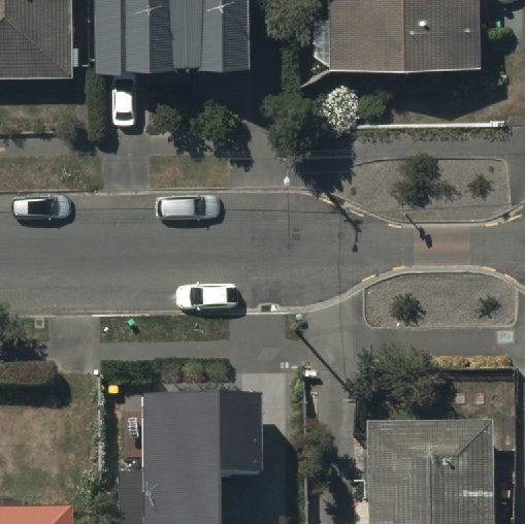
[(0,76),(72,76),(72,0),(0,0),(0,76)]
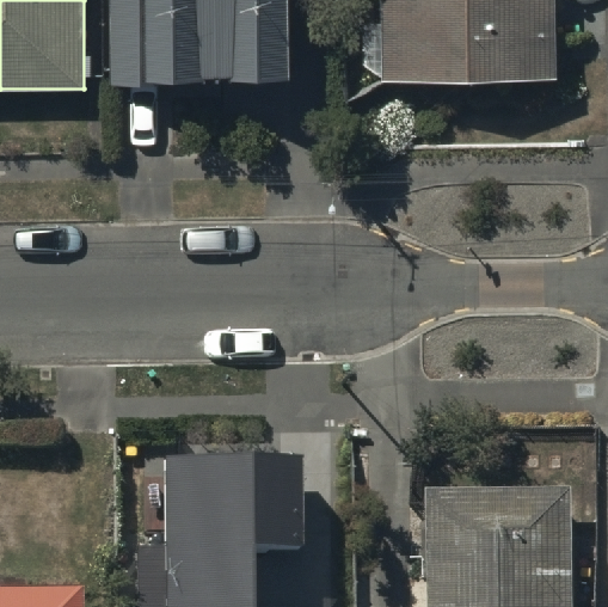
[(293,73),(290,0),(111,0),(112,77),(293,73)]
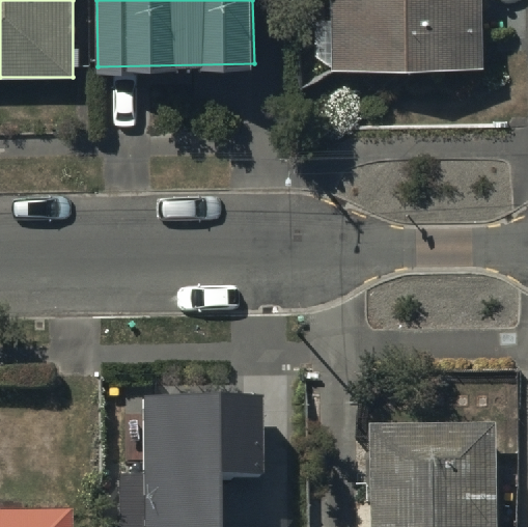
[(331,0),(331,20),(315,20),(315,63),(331,63),(331,73),(487,74),(487,0),(331,0)]
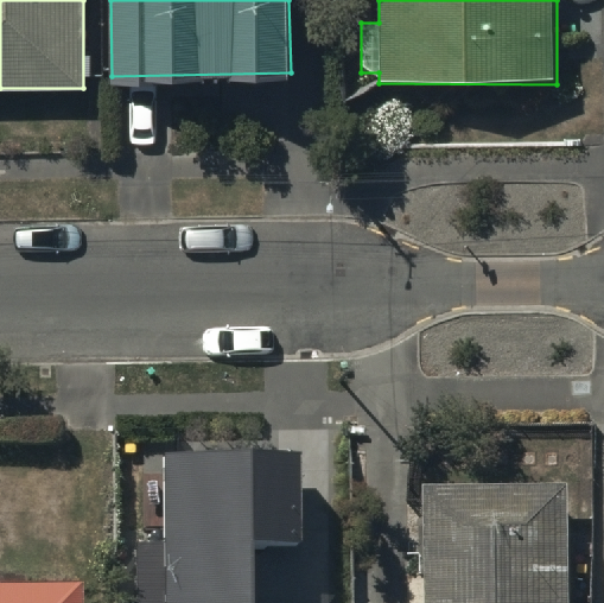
[(299,450),(150,452),(152,602),(250,602),(249,562),(302,560),(299,450)]
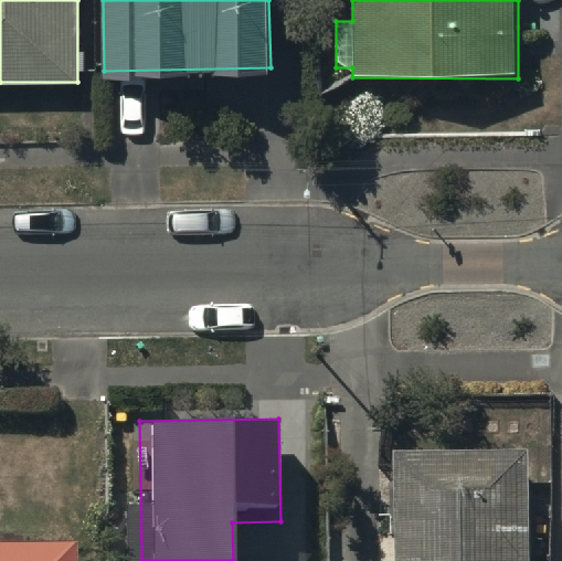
[(473,453),(391,453),(390,560),(527,560),(528,536),(473,536),(473,453)]
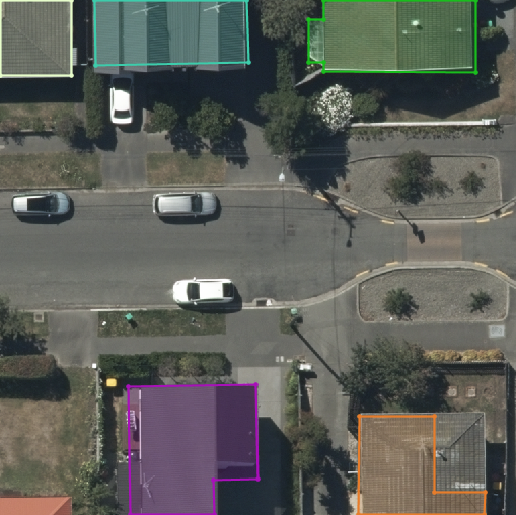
[(68,514),(68,504),(0,503),(0,514),(68,514)]
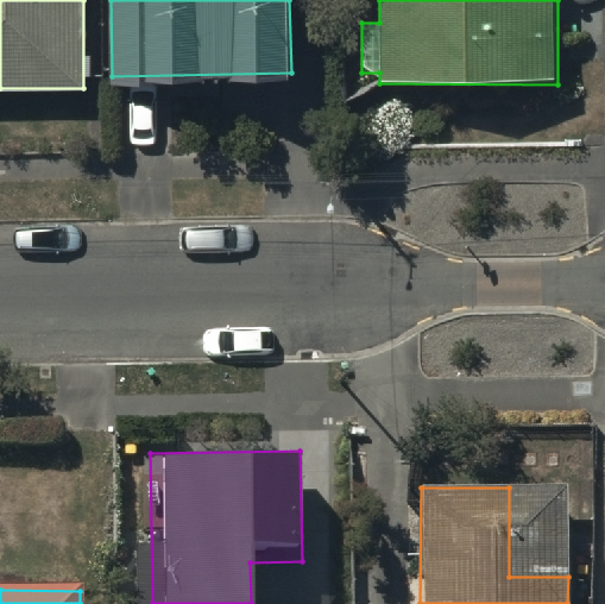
All buildings are outlined.
